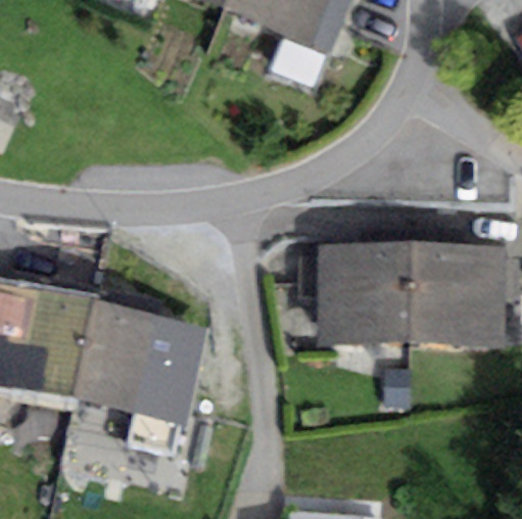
[(200,0),(224,8),(227,0),(200,0)]
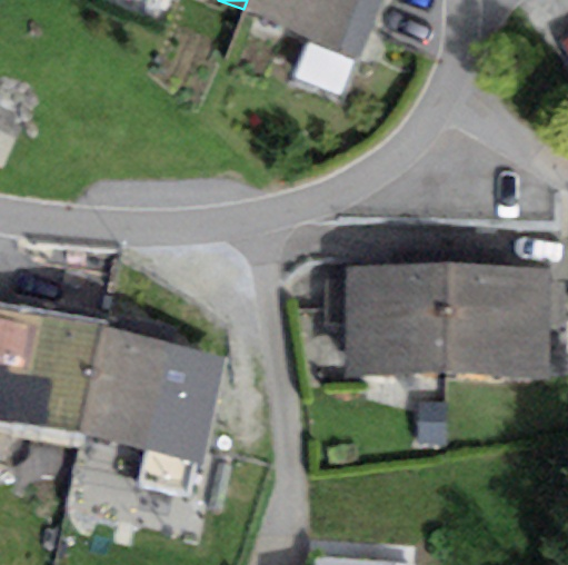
[(344,43),(359,0),(247,0),(243,9),(344,43)]
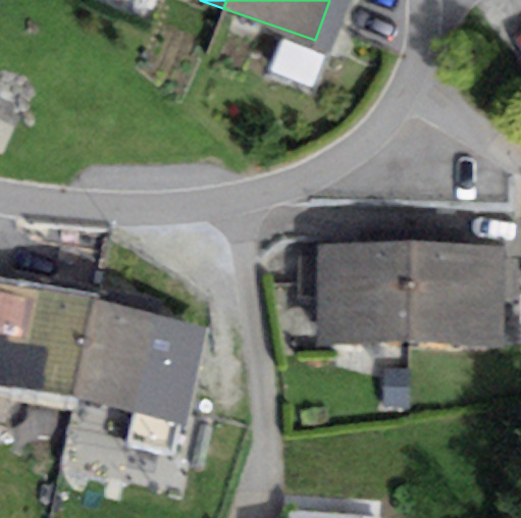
[(317,343),(408,344),(412,242),(317,241),(317,343)]
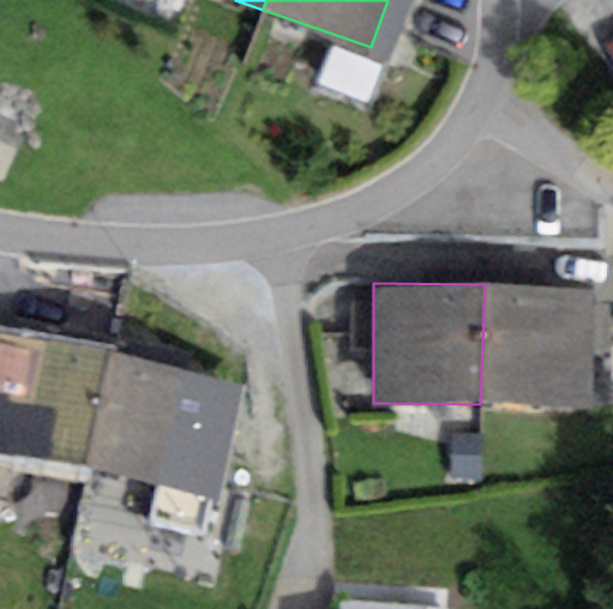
[(592,284),(485,284),(480,404),(590,404),(592,284)]
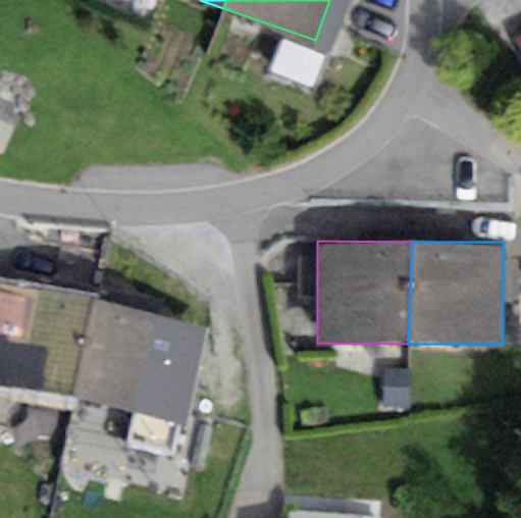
[(68,393),(92,299),(94,293),(0,274),(0,392),(67,405),(68,393)]
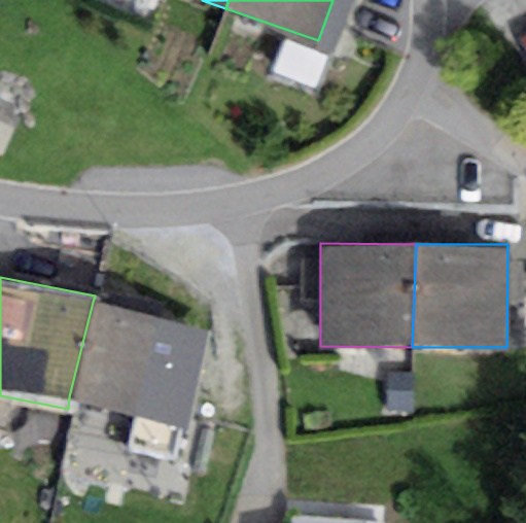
[(208,330),(93,302),(69,396),(184,425),(208,330)]
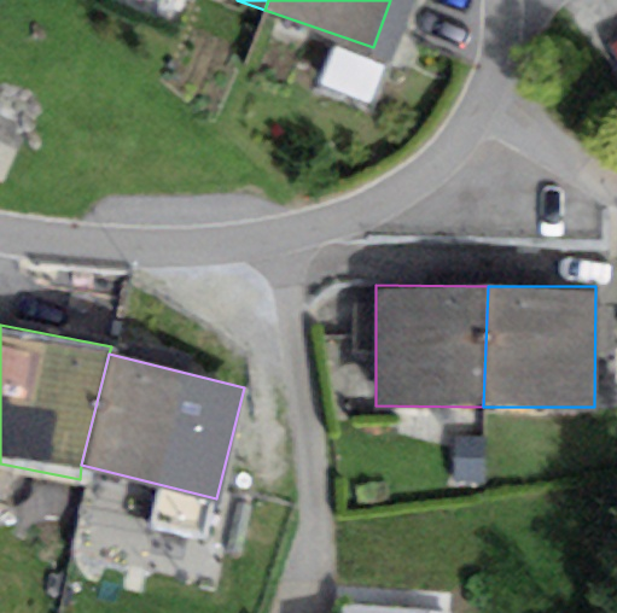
[(482,478),(484,436),(455,435),(452,476),(482,478)]
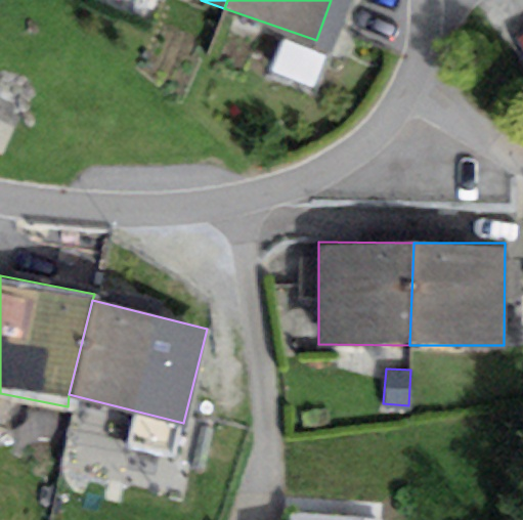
[(189,504),(204,447),(99,420),(84,477),(189,504)]
